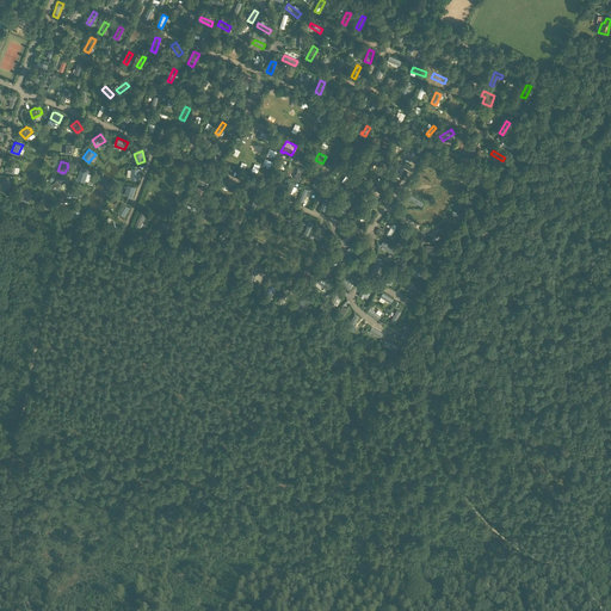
[(80,170),(76,180),(85,183),(88,173),(80,170)]
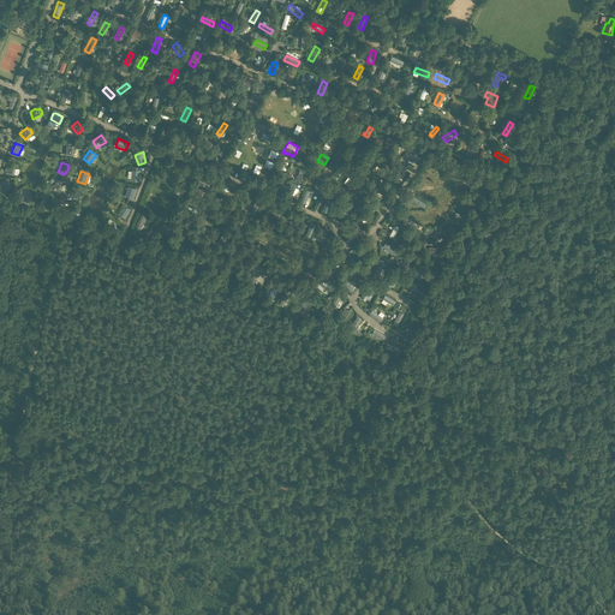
[(278,187),(284,175),(278,173),(272,185),(278,187)]
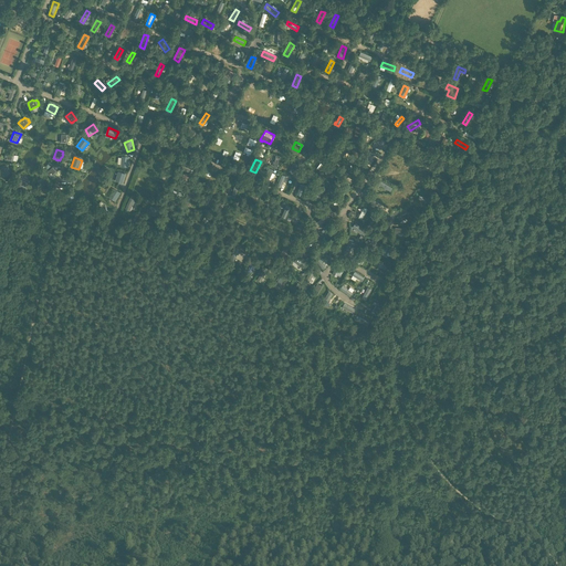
[(328,164),(323,173),(331,177),(332,175),(329,174),(334,167),(328,164)]
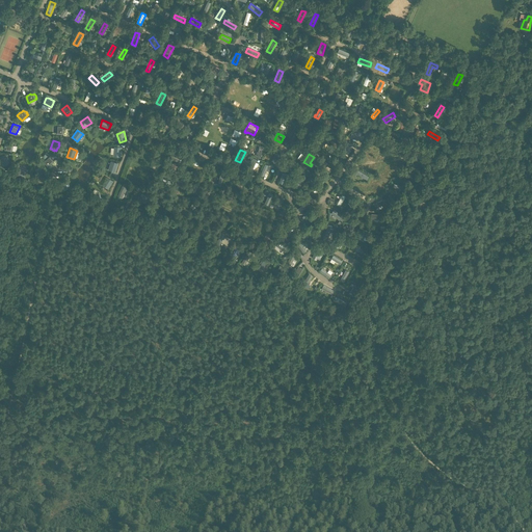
[(7,156),(1,158),(2,166),(9,165),(7,156)]
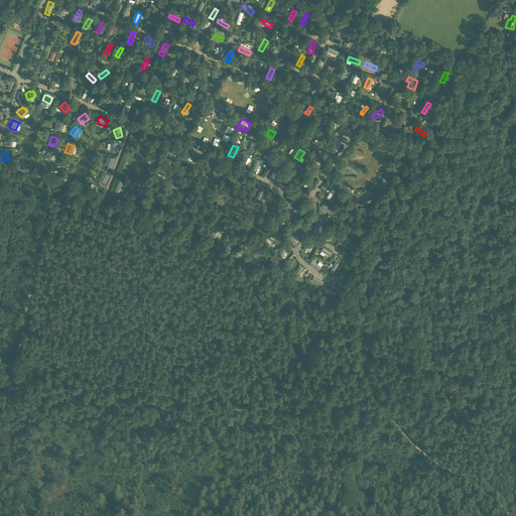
[(50,157),(51,156),(47,151),(41,157),(42,158),(42,159),(43,160),(44,160),(45,162),(47,159),(48,160),(50,157)]
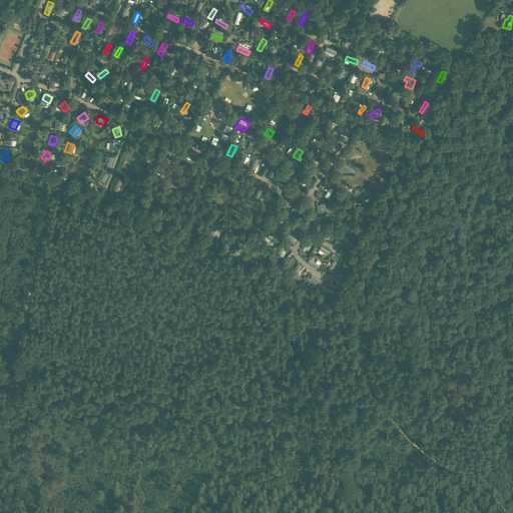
[(243,152),(239,162),(243,164),(248,154),(243,152)]
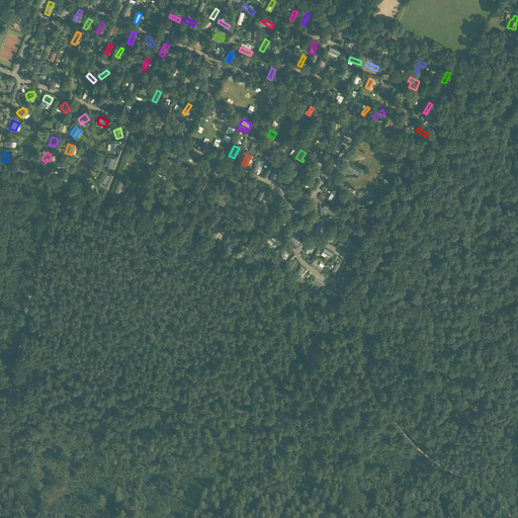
[(278,154),(277,158),(287,163),(288,159),(278,154)]
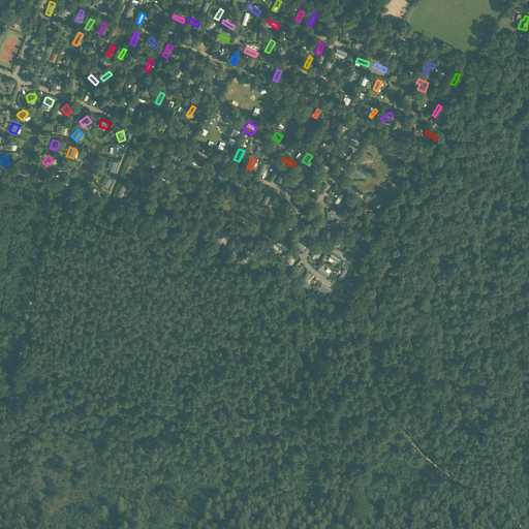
[(63,160),(60,169),(67,172),(69,163),(63,160)]
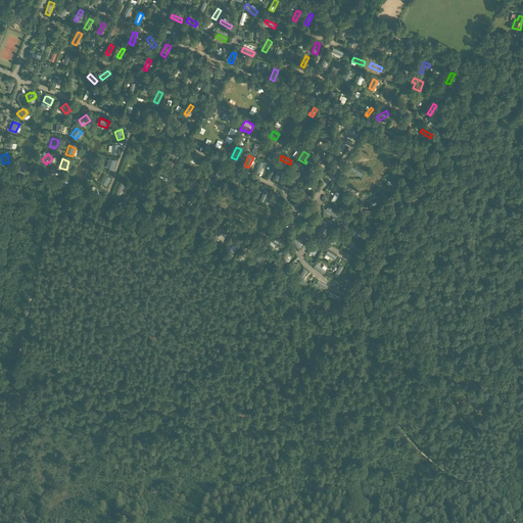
[(109,158),(106,167),(113,169),(116,160),(111,158),(109,158)]
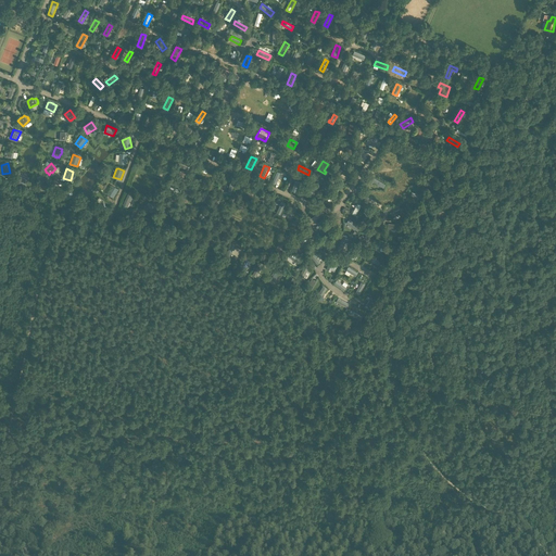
[(340,169),(333,178),(338,180),(343,172),(340,169)]
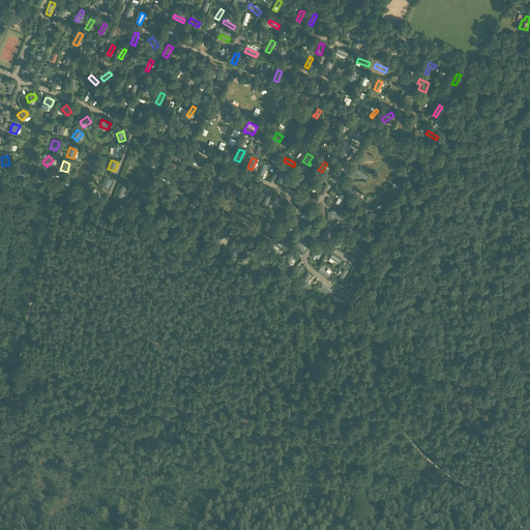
[(19,166),(16,173),(24,176),(27,169),(19,166)]
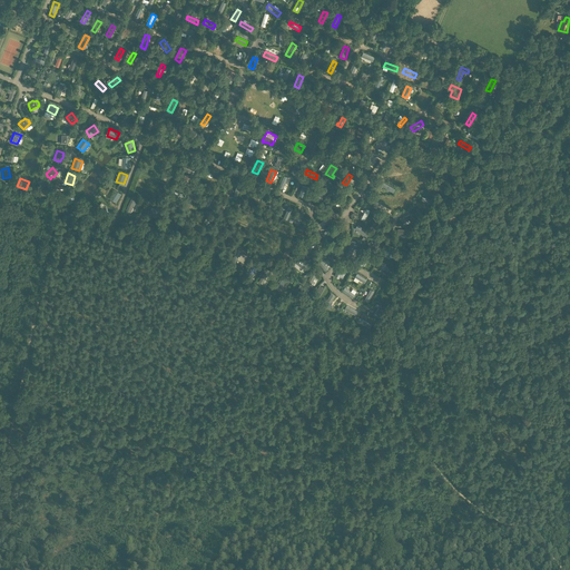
[(379,186),(383,189),(384,187),(392,193),(394,188),(382,180),(379,186)]
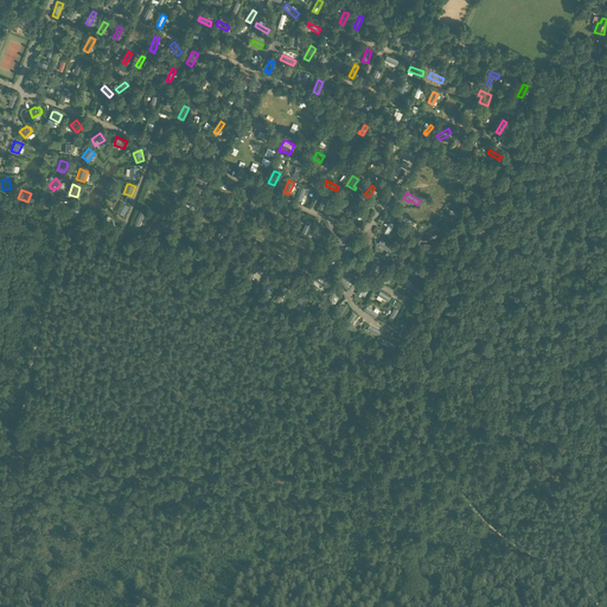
[(51,203),(53,202),(50,196),(42,199),(42,202),(43,204),(44,206),(48,204),(48,205),(51,204),(51,203)]
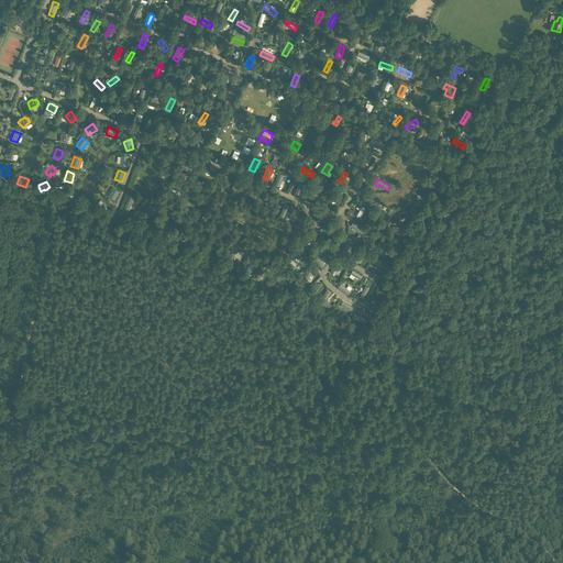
[(335,185),(333,187),(342,194),(344,191),(335,185)]
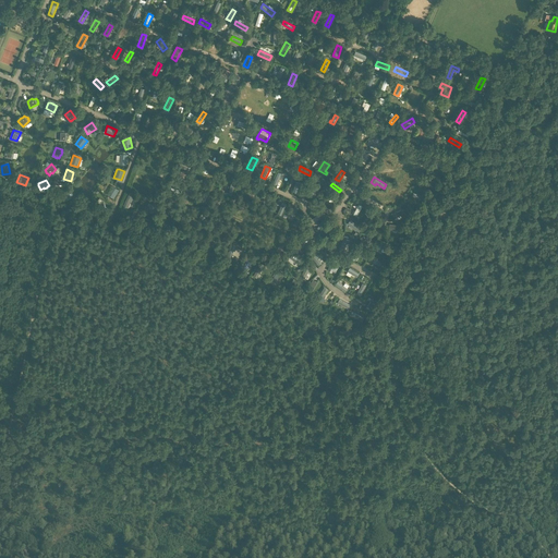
[(112,186),(107,195),(113,198),(119,191),(112,186)]
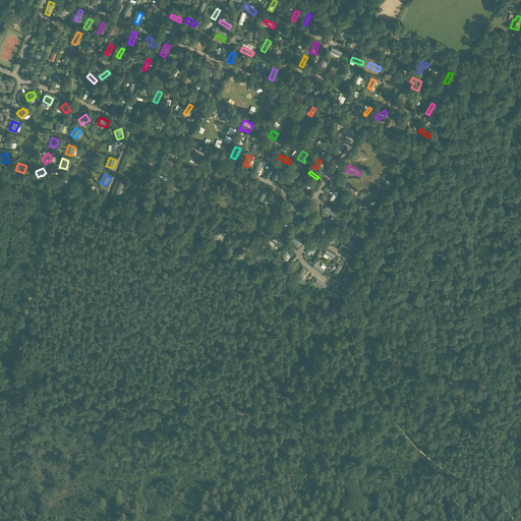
[(62,176),(56,179),(59,187),(64,185),(66,184),(62,176)]
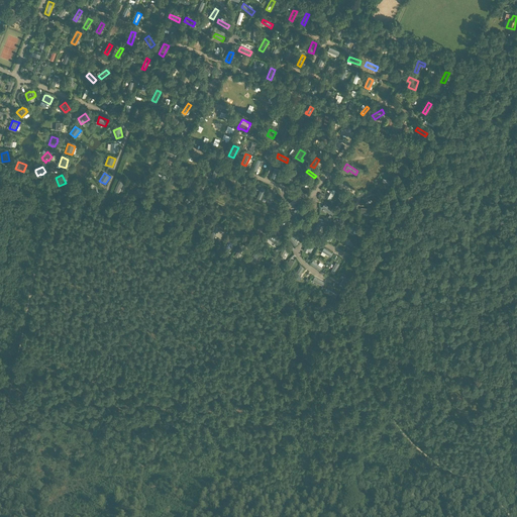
[(120,179),(114,191),(119,193),(124,181),(120,179)]
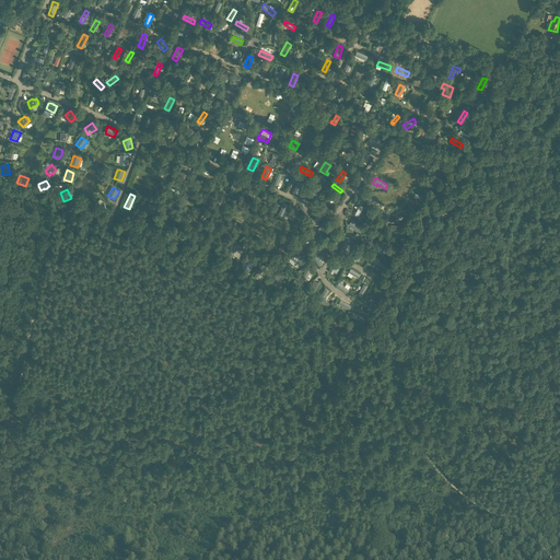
[(211,194),(201,200),(203,203),(213,197),(211,194)]
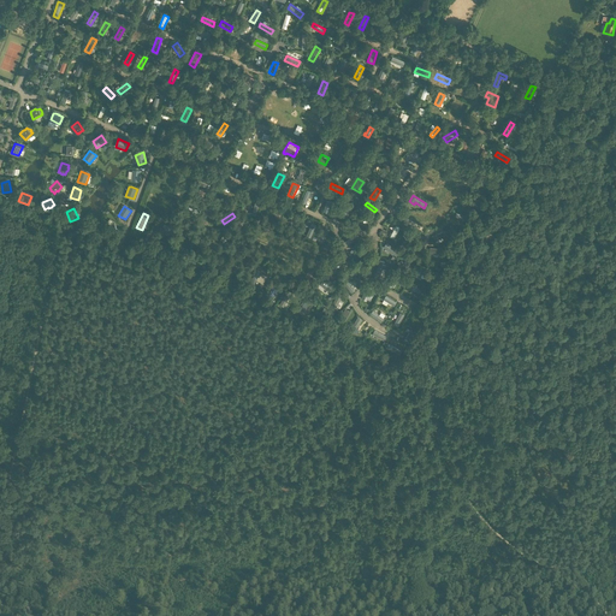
[(88,219),(86,227),(96,231),(98,225),(99,223),(88,219)]
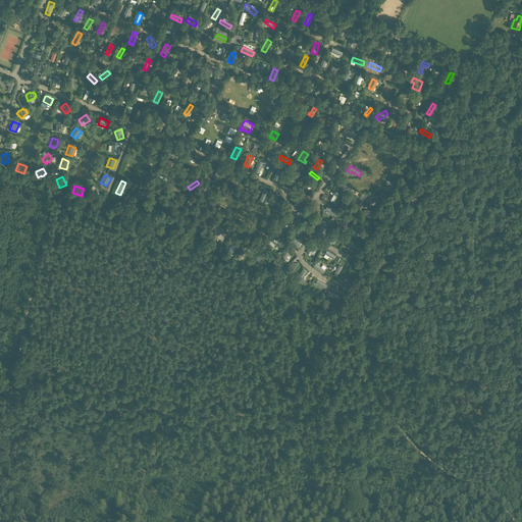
[(96,188),(88,193),(92,199),(100,194),(97,190),(96,188)]
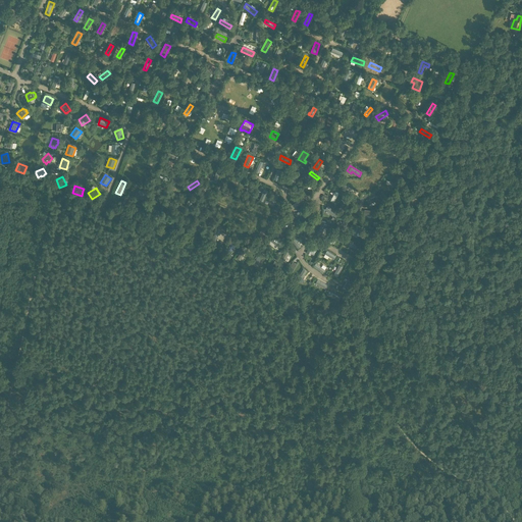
[(264,190),(259,201),(263,202),(268,192),(264,190)]
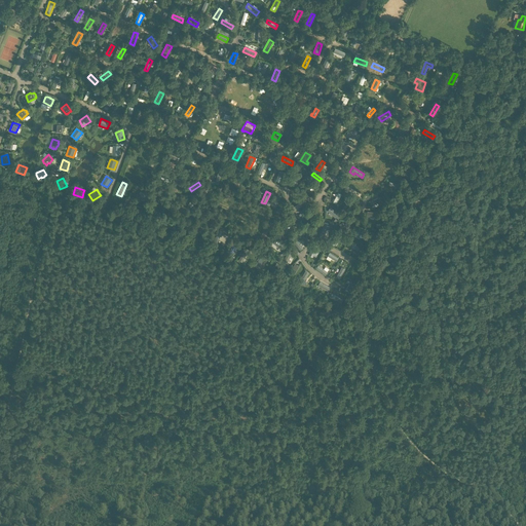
[(140,192),(139,196),(149,200),(151,196),(140,192)]
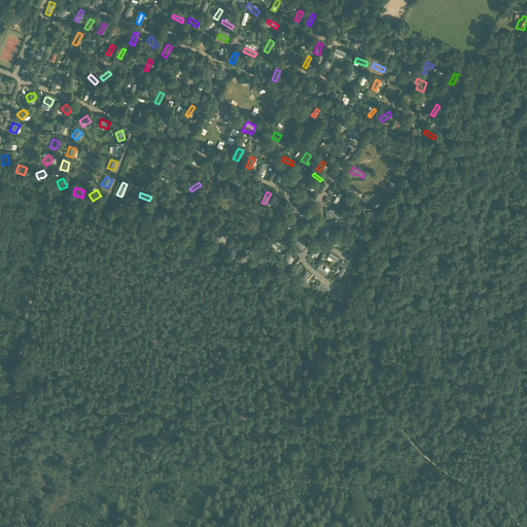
[(335,199),(332,201),(335,202),(334,203),(337,205),(342,195),(339,192),(338,195),(337,197),(336,200),(335,199)]
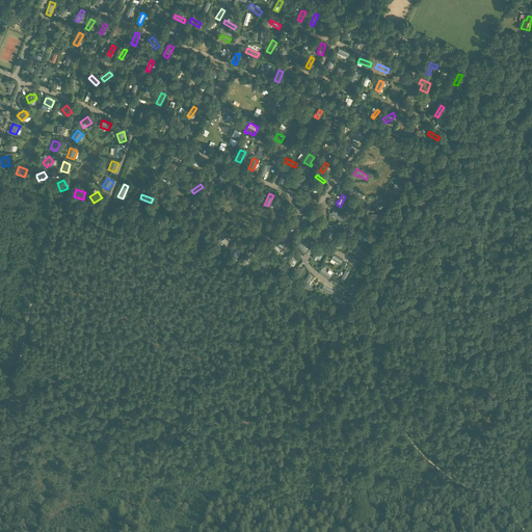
[(281,197),(276,207),(280,209),(285,198),(281,197)]
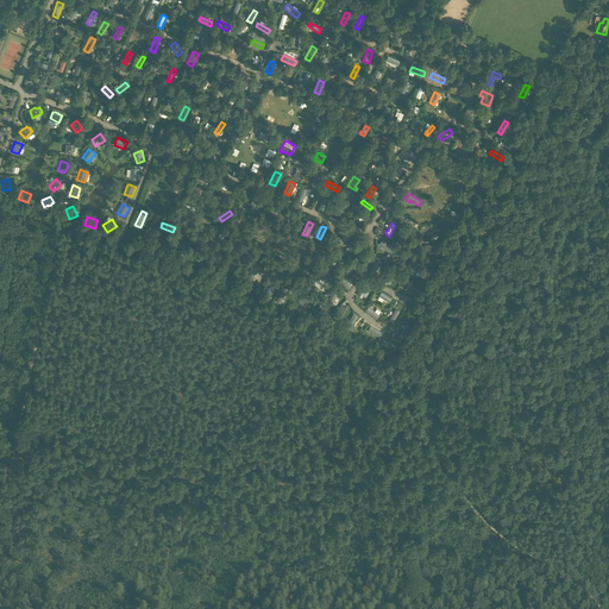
[(219,238),(221,242),(231,231),(227,228),(223,234),(219,238)]
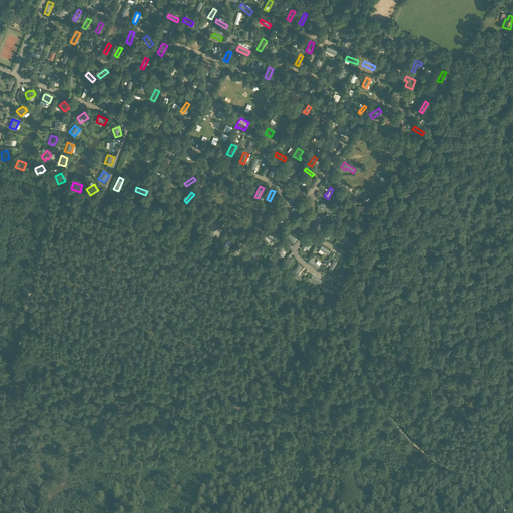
[(370,192),(360,197),(362,200),(371,196),(370,192)]
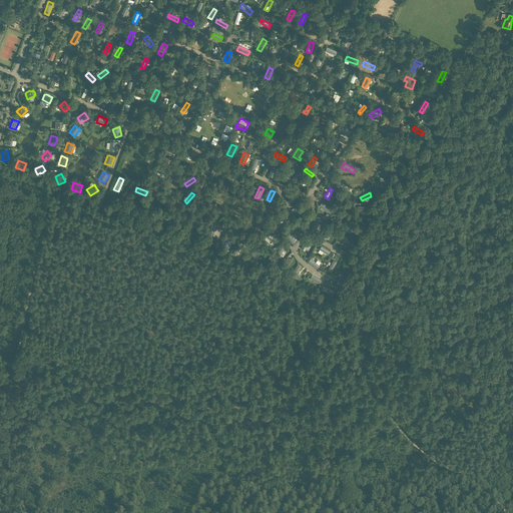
[(342,194),(334,204),(338,206),(346,196),(342,194)]
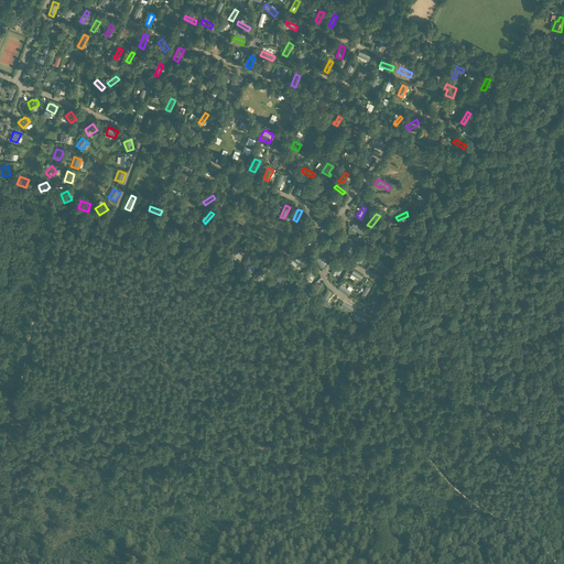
[(133,216),(128,227),(132,229),(137,217),(133,216)]
